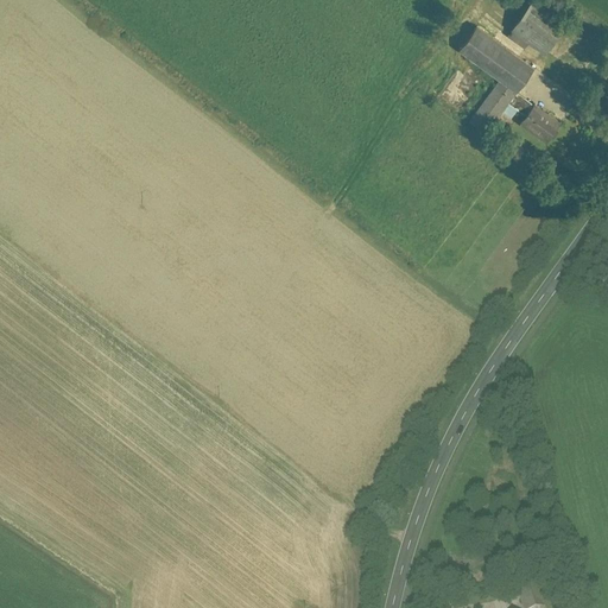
[(544,0),(532,0),(513,27),(544,50),(568,17),(544,0)]
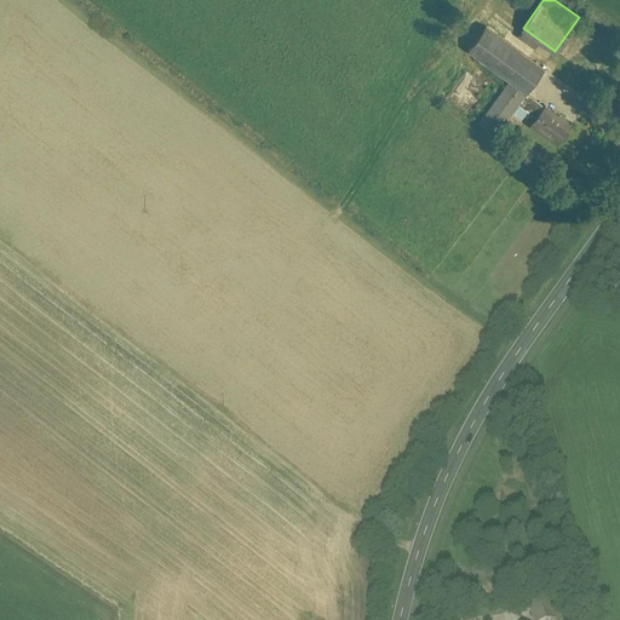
[(544,65),(487,26),(470,49),(511,78),(527,89),(544,65)]
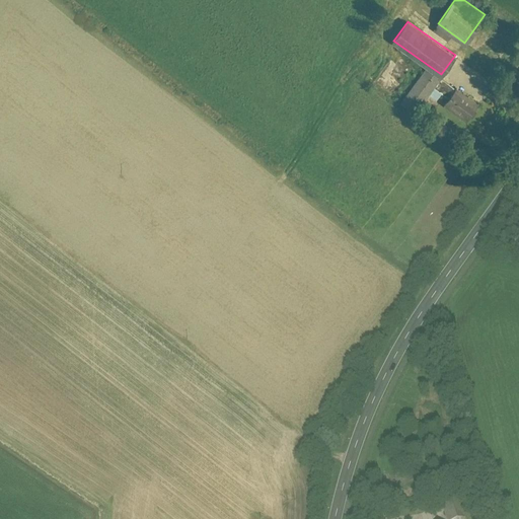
[(441,74),(428,65),(403,99),(417,109),(434,85),(441,74)]
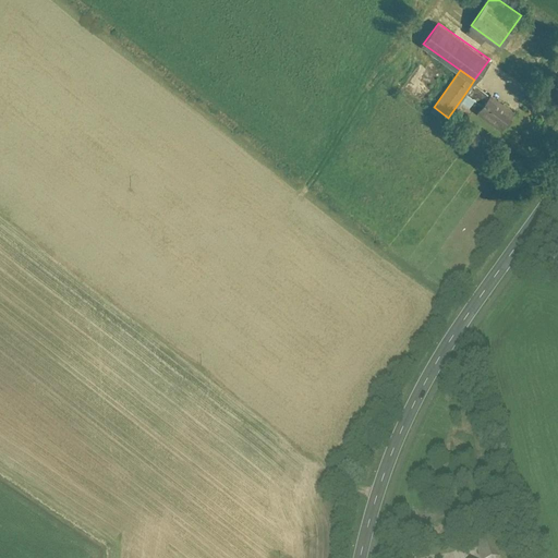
[(474,80),(466,92),(483,102),(492,92),(474,80)]
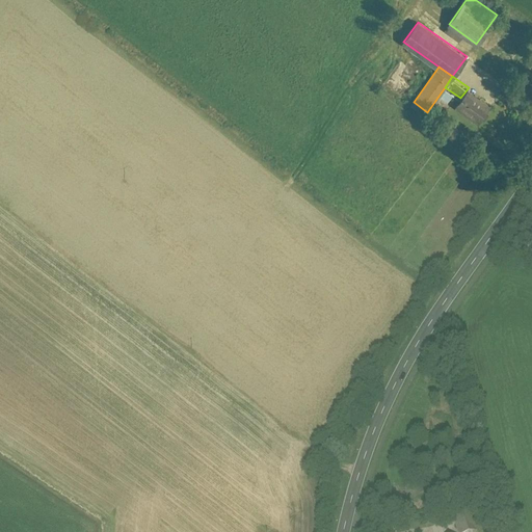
[(457,103),(481,120),(491,104),(469,87),(460,98),(457,103)]
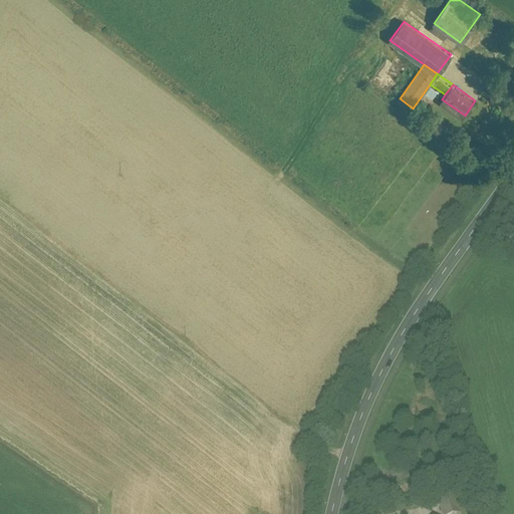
[(450,513),(447,502),(439,505),(441,513),(450,513)]
